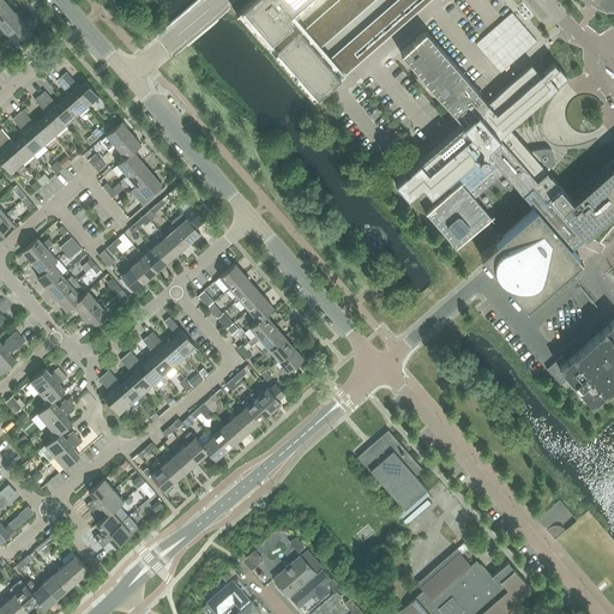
[(0,23),(14,11),(5,0),(0,4),(0,23)]
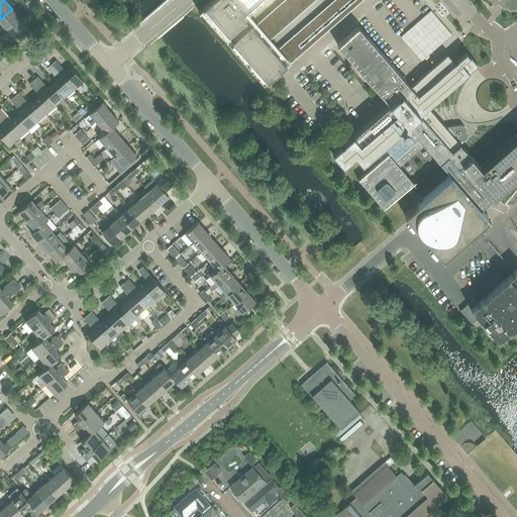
[(211,0),(198,11),(199,12),(202,9),(216,24),(229,39),(268,83),(287,66),(244,18),(265,0),(211,0)]
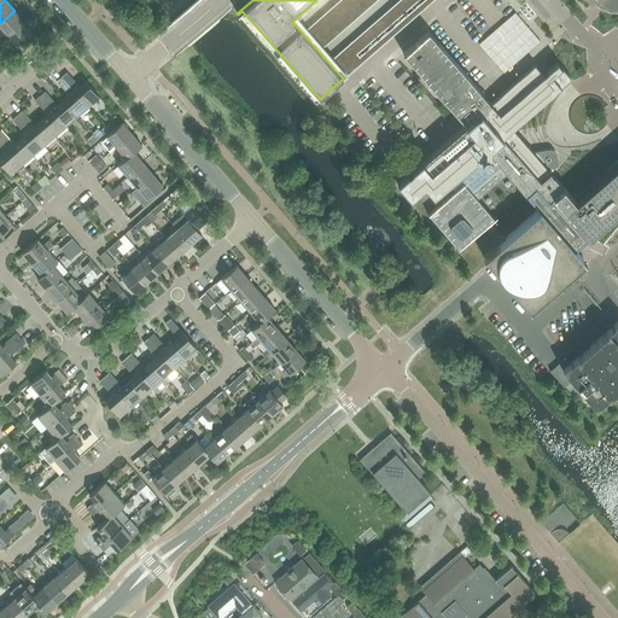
[(0,23),(0,25),(9,35),(24,22),(15,11),(0,23)]
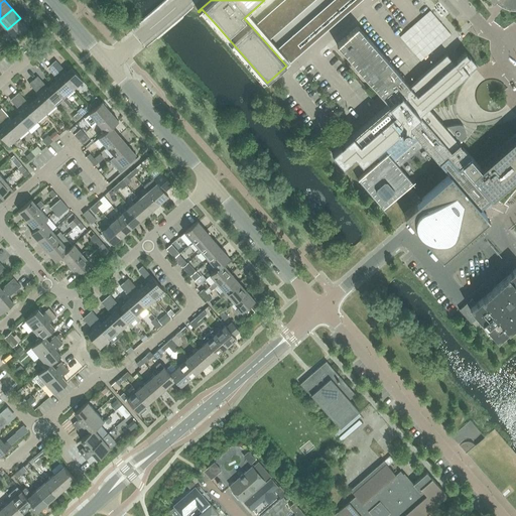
[(450,34),(430,10),(399,36),(420,60),(450,34)]
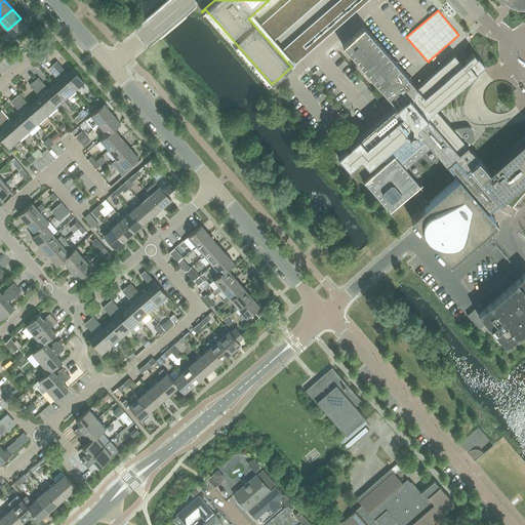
[(21,18),(7,30),(15,40),(29,29),(21,18)]
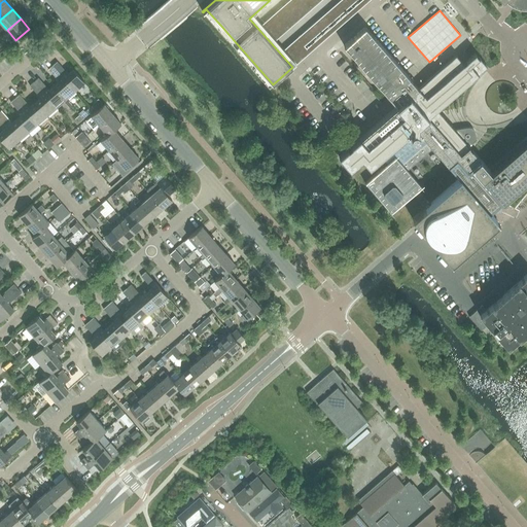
[(414,195),(426,208),(413,219),(451,264),(498,223),(491,215),(493,210),(494,211),(495,211),(496,211),(497,210),(498,210),(498,209),(499,208),(499,207),(499,206),(498,206),(498,205),(526,179),(526,140),(491,172),(469,147),(477,141),(476,139),(476,137),(476,135),(475,133),(475,132),(473,130),(472,129),(471,128),(469,126),(469,125),(468,124),(466,123),(463,123),(461,123),(459,124),(457,124),(454,124),(453,125),(451,126),(437,109),(487,66),(476,54),(463,64),(456,56),(418,88),(365,27),(344,46),(396,107),(339,156),(350,170),(362,160),(370,168),(378,161),(383,167),(365,183),(377,197),(391,214),(414,195)]
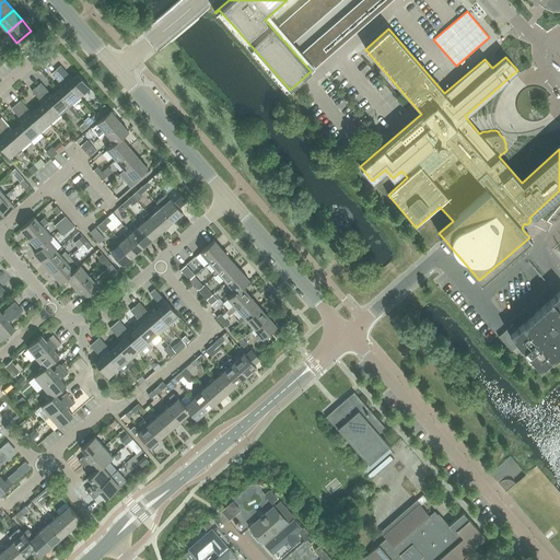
[(61,66),(56,69),(80,96),(90,88),(78,73),(72,79),(69,76),(70,76),(61,66)]
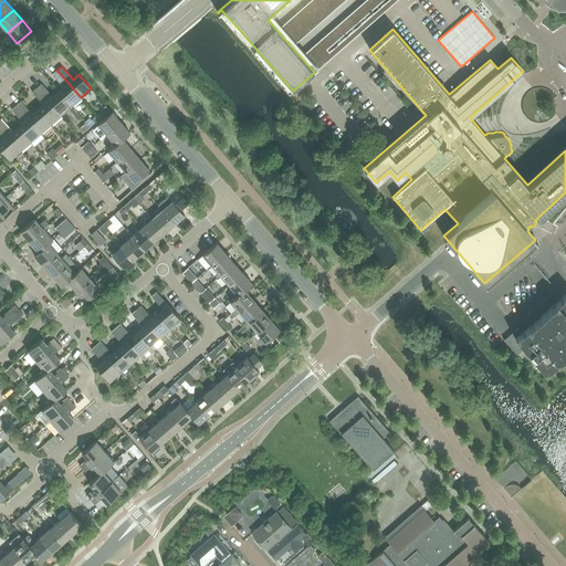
[(64,87),(59,92),(71,106),(81,97),(56,70),(52,74),(61,84),(62,84),(64,87)]
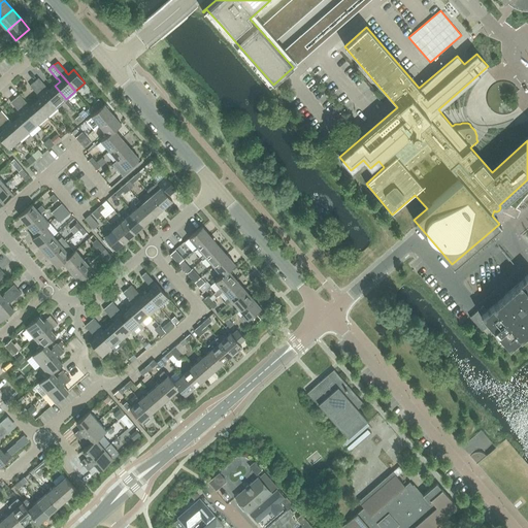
[(39,77),(34,81),(57,107),(66,99),(55,86),(50,91),(46,88),(47,88),(39,77)]
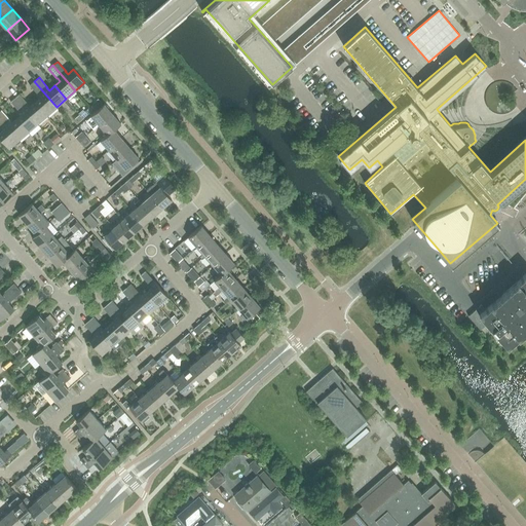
[(41,98),(35,102),(46,115),(57,107),(34,81),(30,85),(38,95),(39,95),(41,98)]
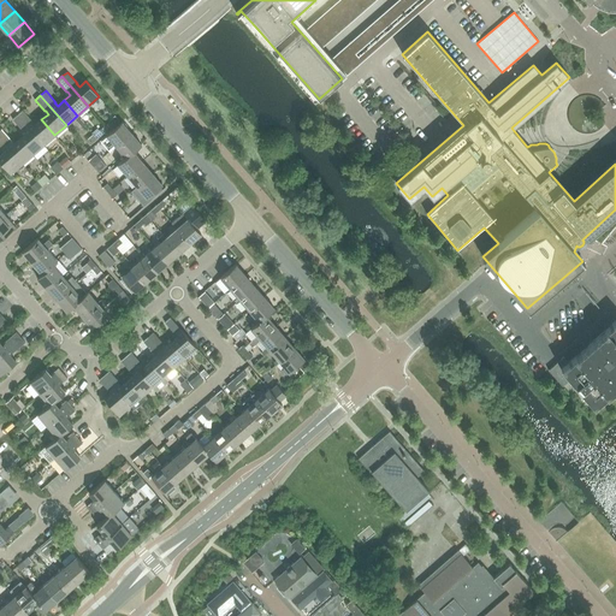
[(23,110),(18,114),(43,144),(54,135),(41,119),(35,125),(33,122),(23,110)]
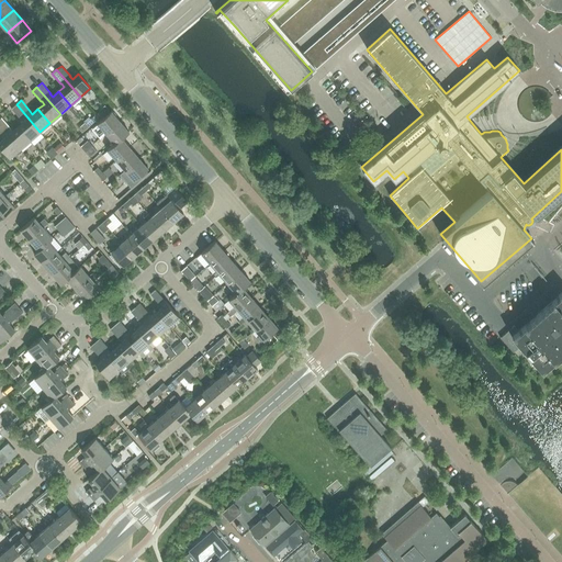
[(23,122),(18,126),(30,141),(40,132),(17,104),(11,109),(20,119),(21,119),(23,122)]
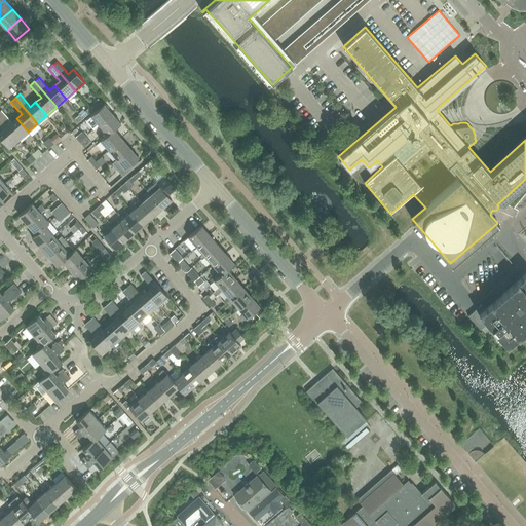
[(100,99),(94,104),(99,109),(104,104),(100,99)]
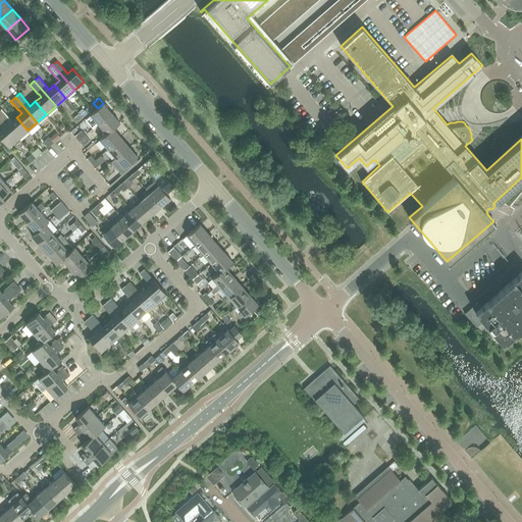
[(90,114),(98,124),(111,112),(103,103),(98,108),(90,114)]
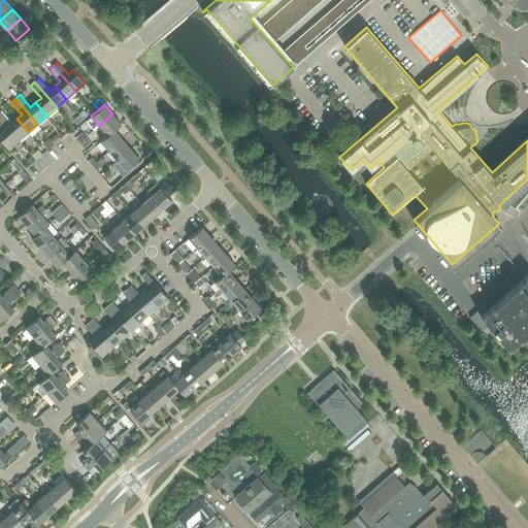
[(1,110),(0,111),(0,119),(19,140),(28,132),(17,119),(11,124),(9,121),(1,110)]
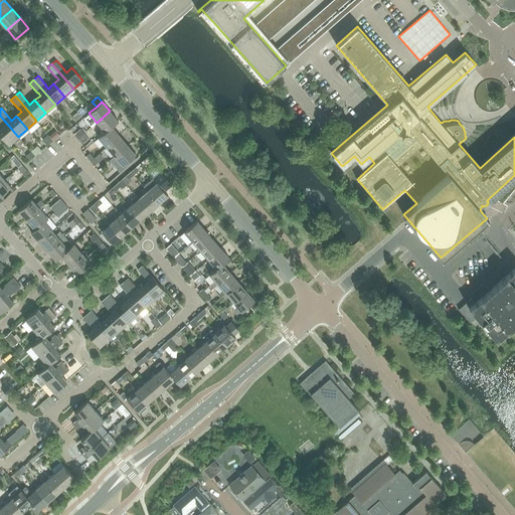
[(97,123),(105,132),(112,126),(112,127),(119,121),(110,111),(97,123)]
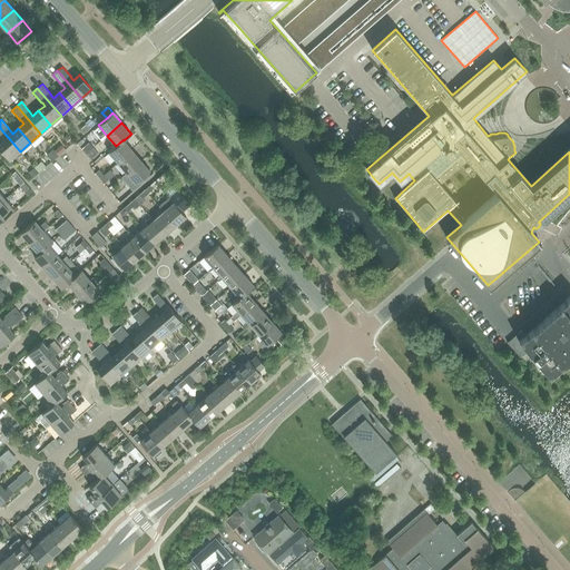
[(86,124),(79,129),(82,135),(90,128),(86,124)]
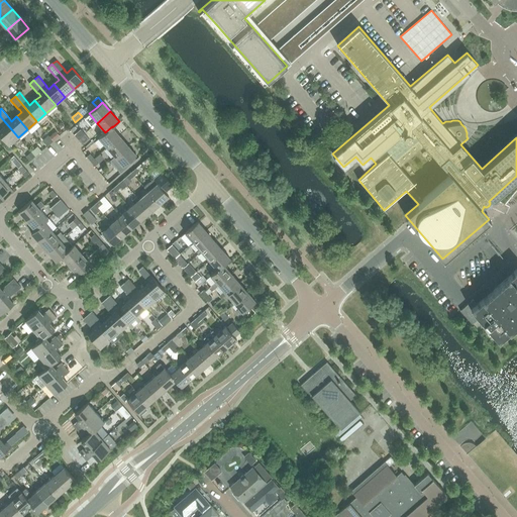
[(18,137),(0,116),(0,124),(0,125),(1,125),(3,127),(0,130),(0,135),(9,145),(18,137)]
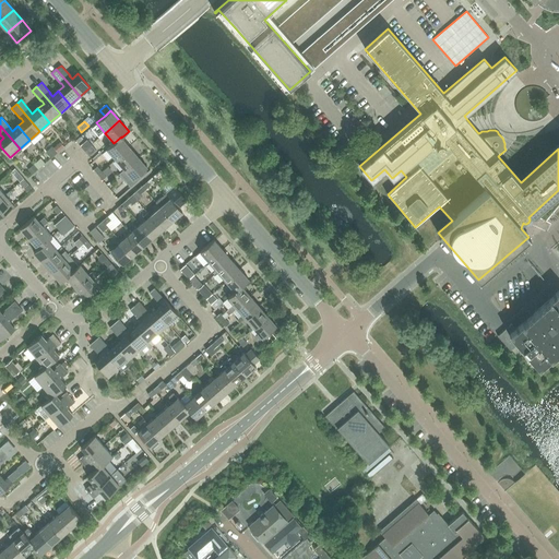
[(113,155),(116,159),(130,147),(121,138),(121,137),(114,143),(107,149),(102,153),(108,159),(113,155)]
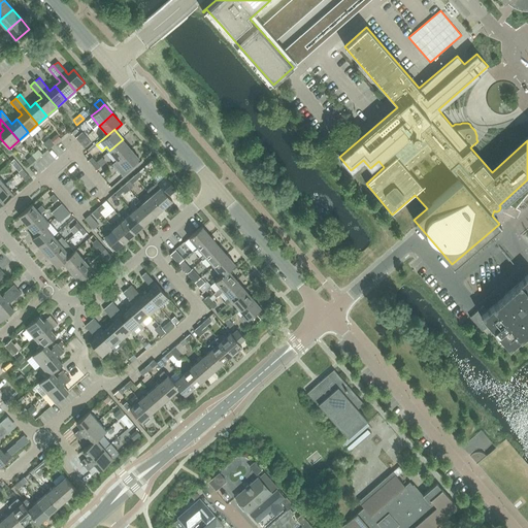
[(76,138),(79,142),(84,139),(87,137),(83,132),(79,134),(76,138)]
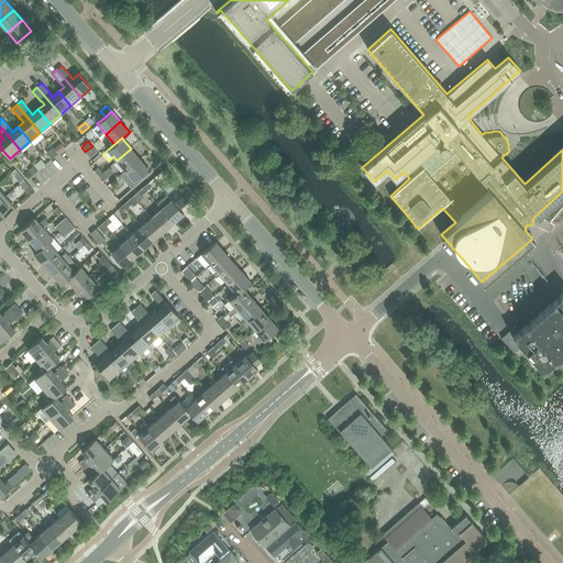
[(61,143),(54,148),(58,153),(64,147),(61,143)]
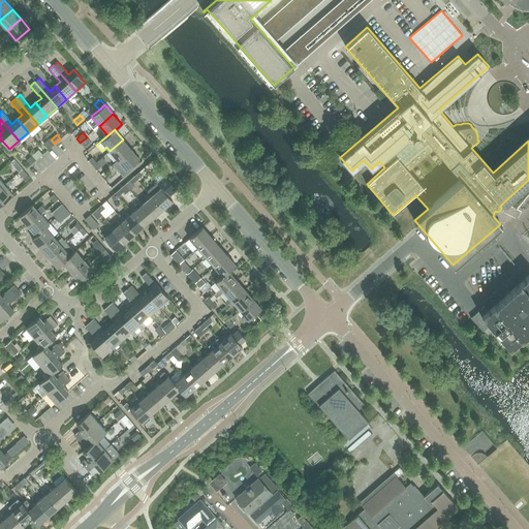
[(49,137),(43,143),(49,149),(54,144),(49,137)]
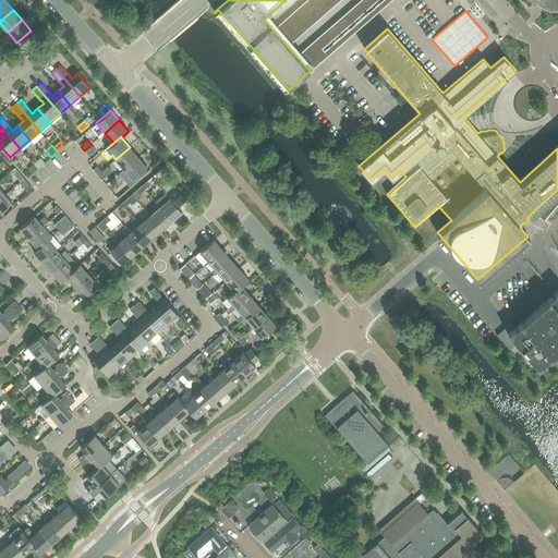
[(88,147),(84,150),(89,156),(93,153),(96,150),(92,145),(88,147)]
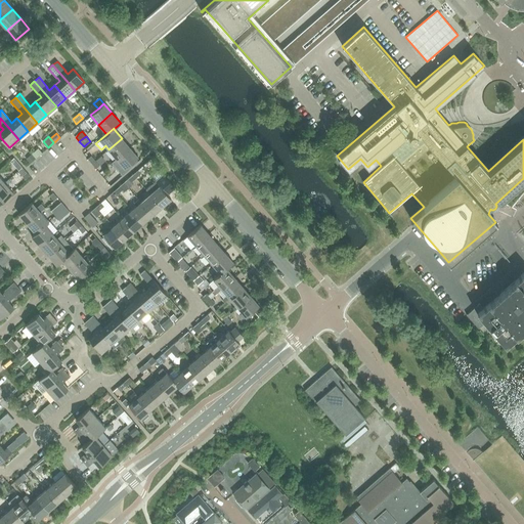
[(108,149),(117,159),(130,147),(122,138),(108,149)]
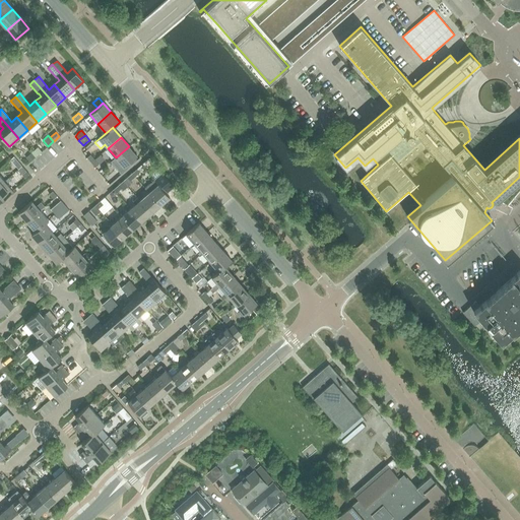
[(129,146),(116,157),(111,161),(122,174),(132,165),(130,161),(137,155),(129,146)]
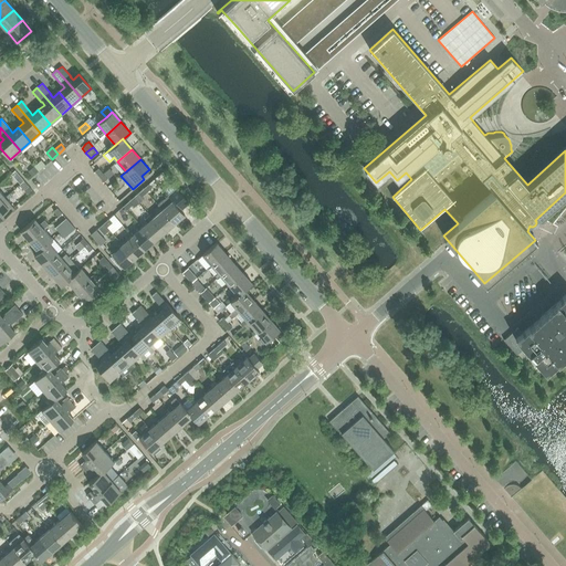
[(41,160),(34,166),(39,171),(45,165),(41,160)]
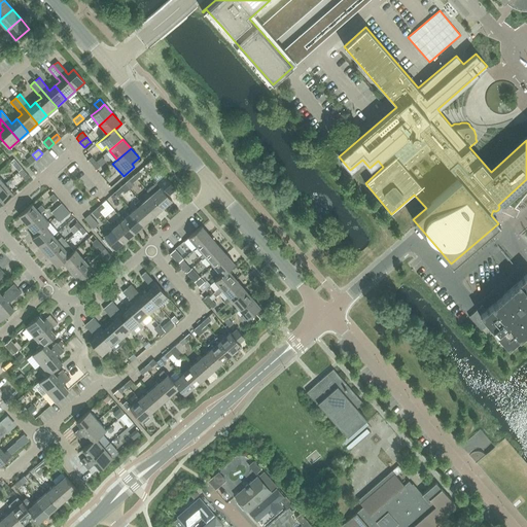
[(32,154),(26,160),(30,165),(36,160),(32,154)]
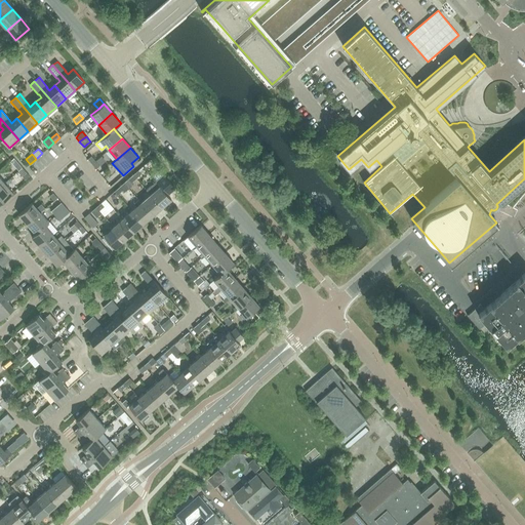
[(11,161),(10,162),(14,166),(17,170),(22,167),(18,163),(14,158),(11,161)]
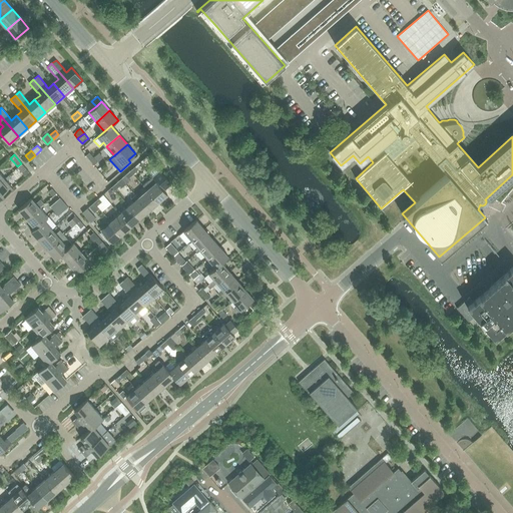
[(152,177),(143,185),(147,190),(148,191),(155,199),(158,203),(167,194),(164,190),(171,184),(160,170),(152,177)]
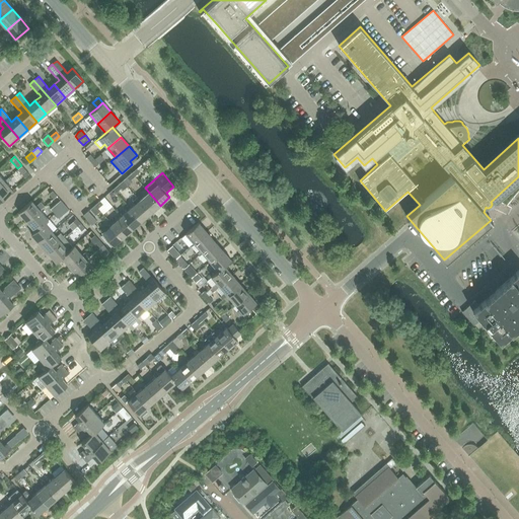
[(132,173),(123,181),(128,187),(132,182),(130,180),(135,176),(132,173)]
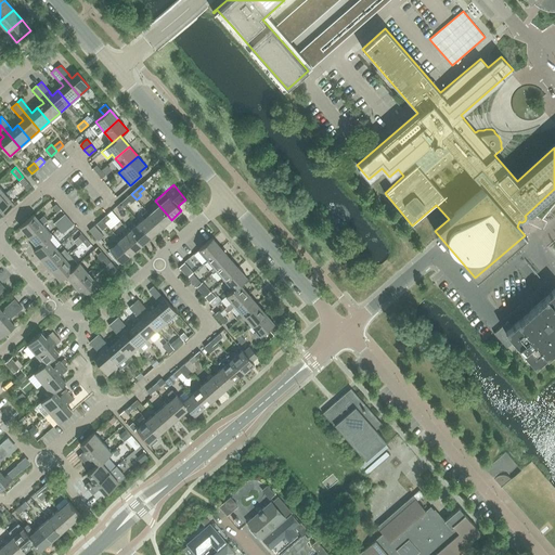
[(5,194),(0,197),(0,215),(0,216),(14,204),(5,194)]
